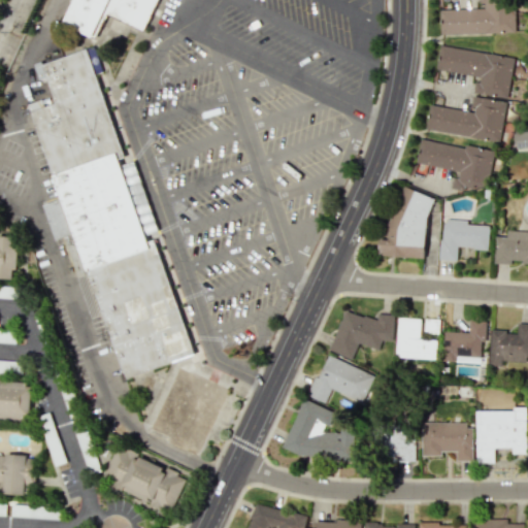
[(70,0),(158,0),(143,30),(103,10),(93,31),(63,17),(70,0)]
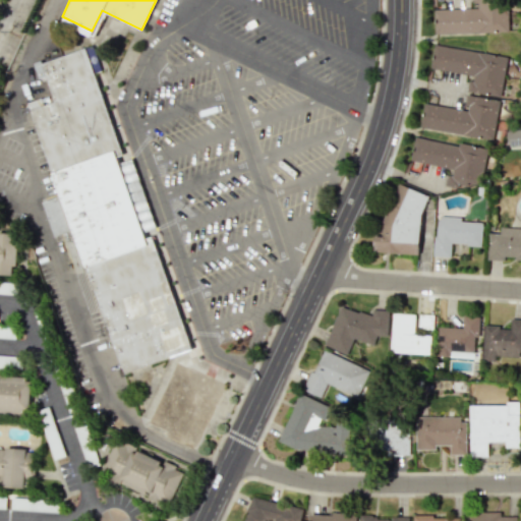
[(473,0),(507,0),(507,31),(435,32),(435,9),(477,8),(477,2),(473,2),(473,0)]
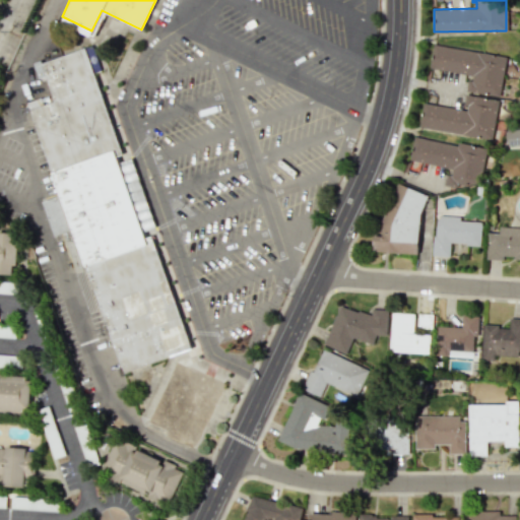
[(23,104),(44,95),(31,60),(84,42),(194,360),(225,375),(193,442),(139,415),(168,355),(116,374),(23,104)]
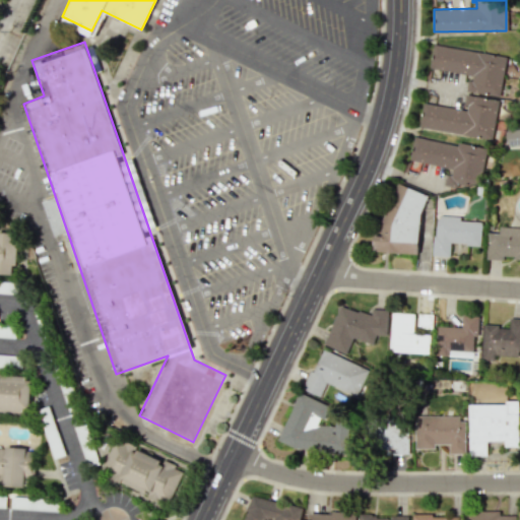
[(433,43),(507,56),(501,95),(466,90),(468,80),(472,81),(473,75),(429,68),(433,43)]
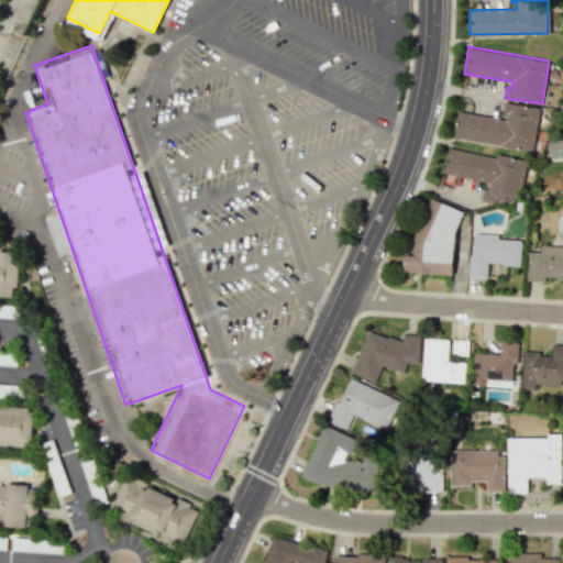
[(504,102),(539,109),(531,151),(453,136),(457,111),(505,120),(506,113),(503,112),(504,102)]
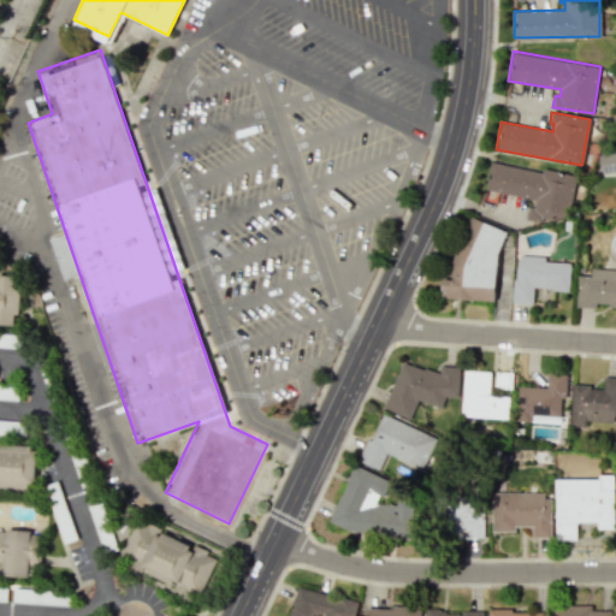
[(615,152),(600,153),(600,171),(615,171),(615,152)]
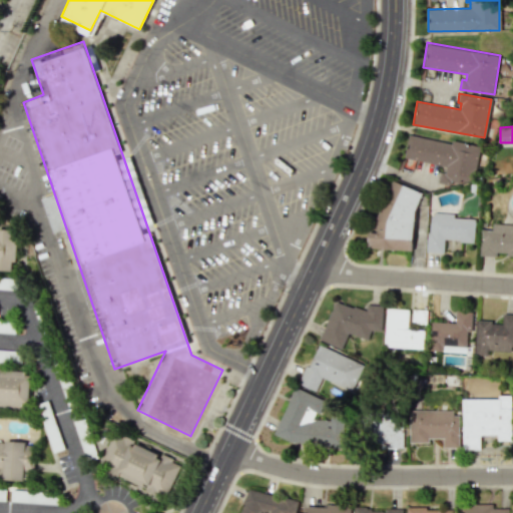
[(410,137),(452,147),(453,142),(477,148),(469,179),(458,182),(451,180),(450,184),(438,181),(440,172),(445,173),(447,165),(406,155),(410,137)]
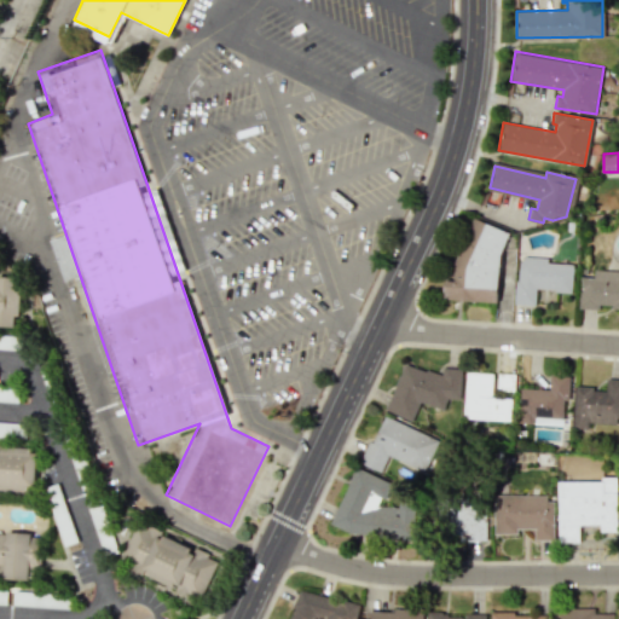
[(443,299),(498,304),(502,253),(510,233),(475,217),(452,266),(452,272),(445,272),(443,299)]
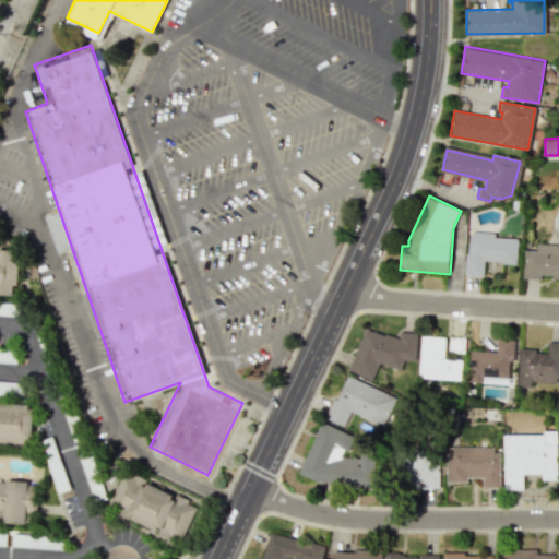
[(484,262),(516,263),(518,239),(494,237),(495,234),(467,232),(466,274),(483,275),(484,262)]
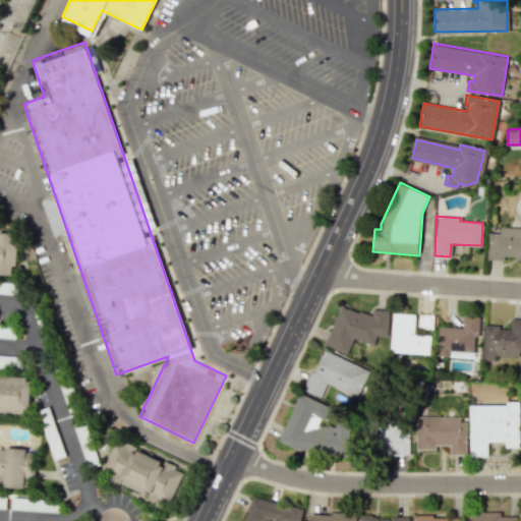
[(488,233),(487,259),(504,261),(504,258),(520,258),(520,227),(501,227),(500,233),(488,233)]
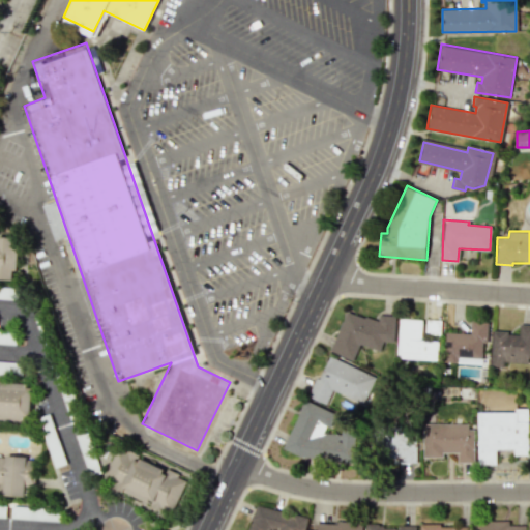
[(0,278),(17,280),(18,237),(0,235),(0,278)]
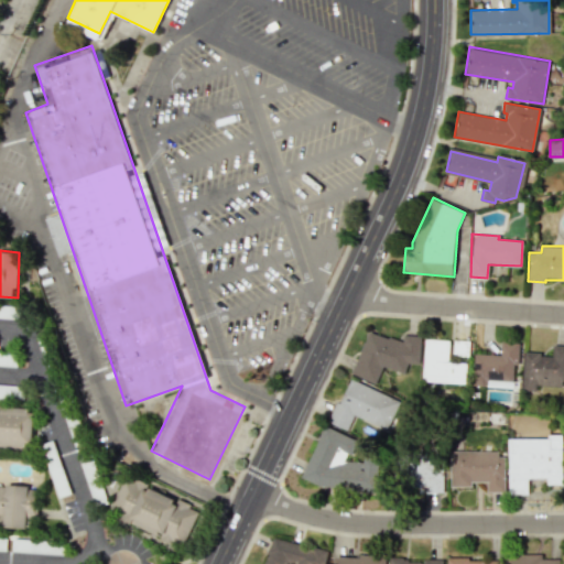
[(421,336),(402,335),(402,342),(392,337),(387,337),(375,333),(367,332),(350,375),(376,383),(382,366),(398,372),(404,372),(408,364),(420,364),(421,336)]
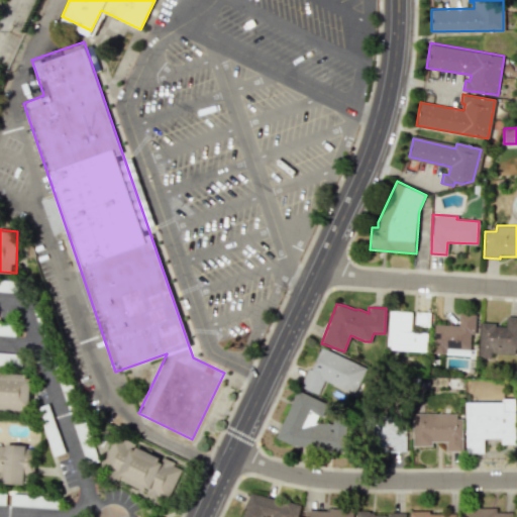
[(387,349),(426,351),(427,332),(411,331),(412,312),(389,311),(387,349)]
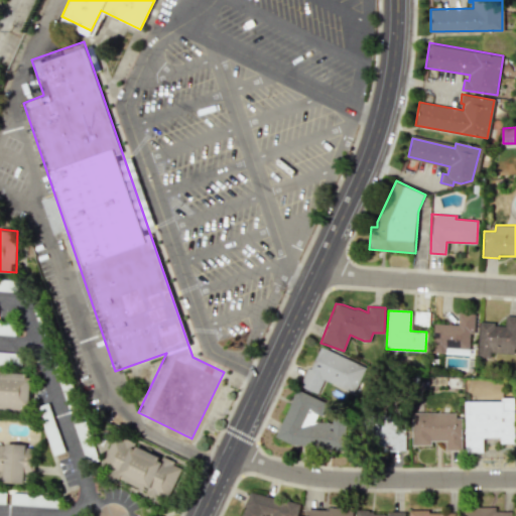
[(414,325),(428,325),(428,311),(415,311),(414,325)]
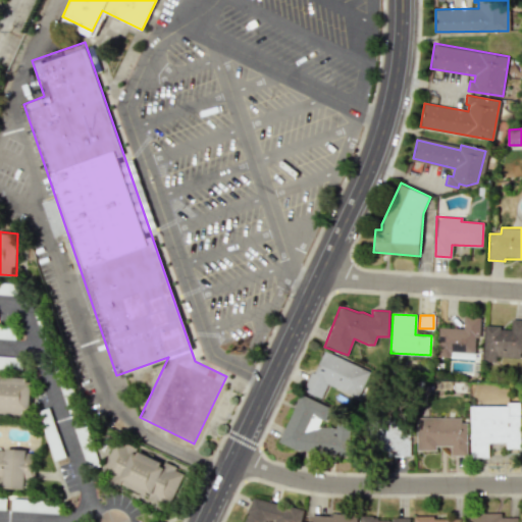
[(437,357),(476,359),(478,317),(464,316),(464,328),(438,327),(437,357)]
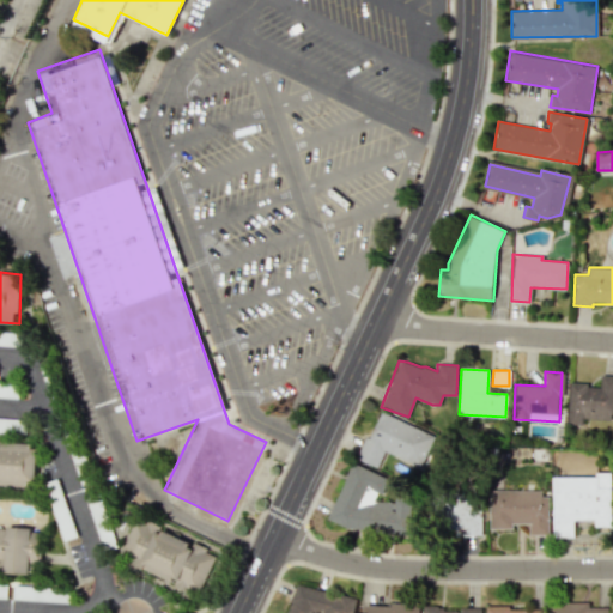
[(18,384),(0,383),(0,396),(17,398),(18,384)]
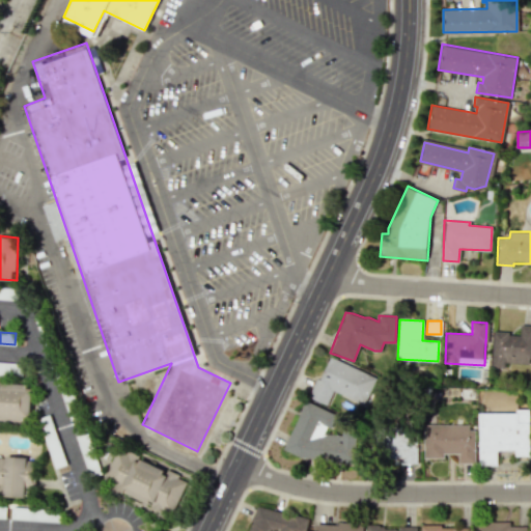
[(310,398),(327,404),(332,391),(366,406),(378,378),(328,356),(310,398)]
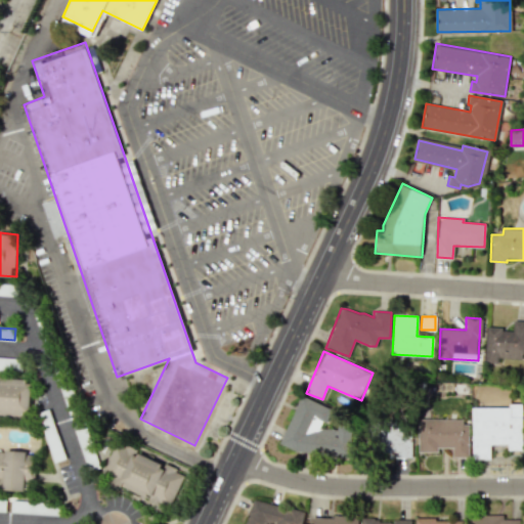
[(0,415),(30,417),(31,381),(0,379),(0,415)]
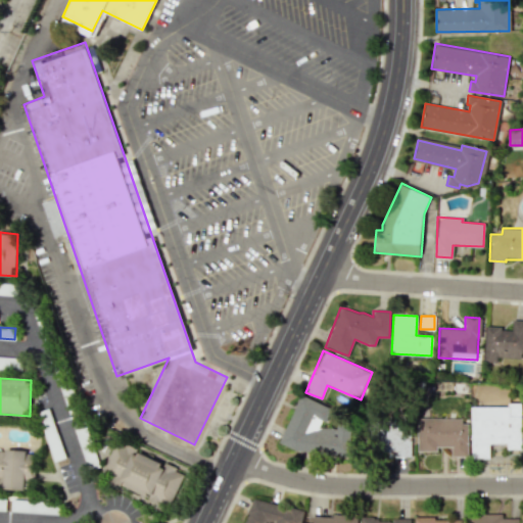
[(280,443),(303,454),(323,454),(328,456),(348,457),(349,426),(323,426),(330,408),(302,396),(299,396),(280,443)]
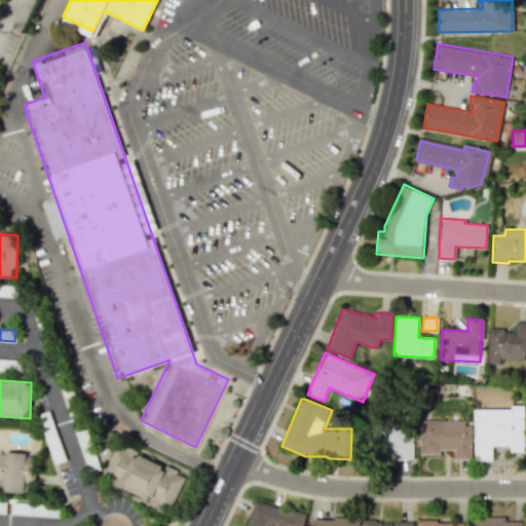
[(476,409),(475,461),(493,461),(493,446),(511,447),(511,452),(525,452),(525,405),(513,405),(513,409),(476,409)]
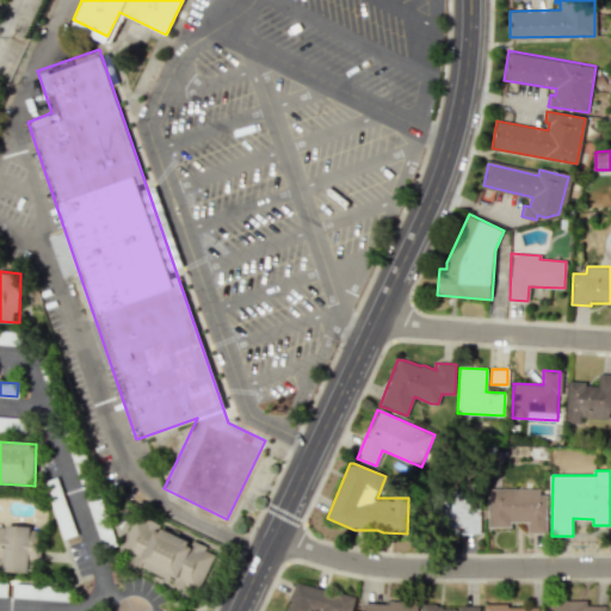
[(489,526),(513,528),(513,522),(528,522),(528,534),(548,534),(548,491),(489,489),(489,526)]
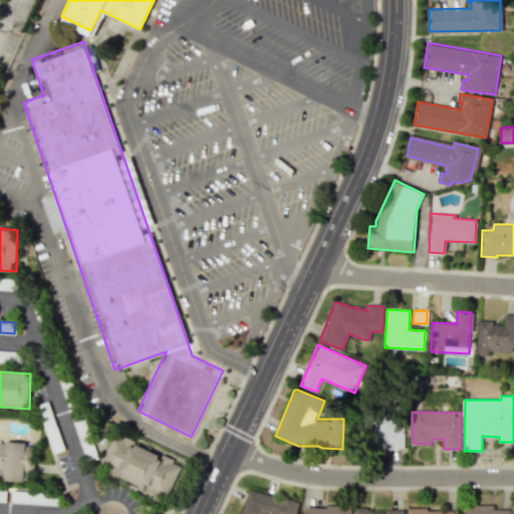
[(382,450),(405,449),(405,415),(360,416),(361,445),(381,445),(382,450)]
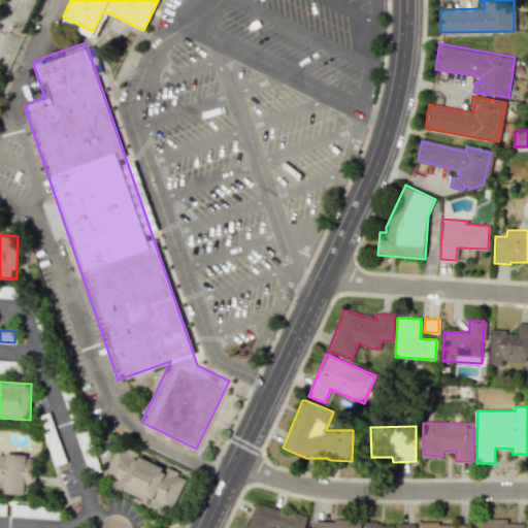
[(171,513),(187,475),(116,446),(101,481),(150,501),(150,503),(171,513)]
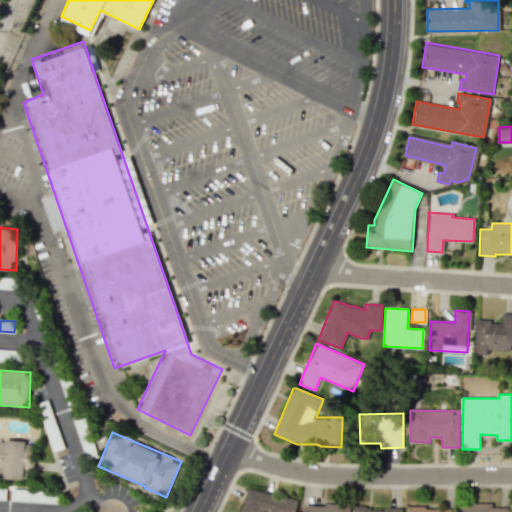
[(0,478),(27,479),(28,441),(0,440),(0,478)]
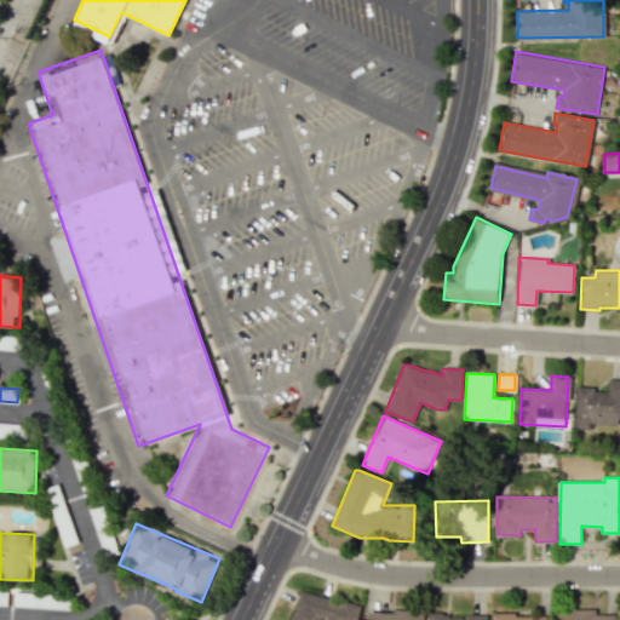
[(356,619),(361,609),(302,587),(290,619),(356,619)]
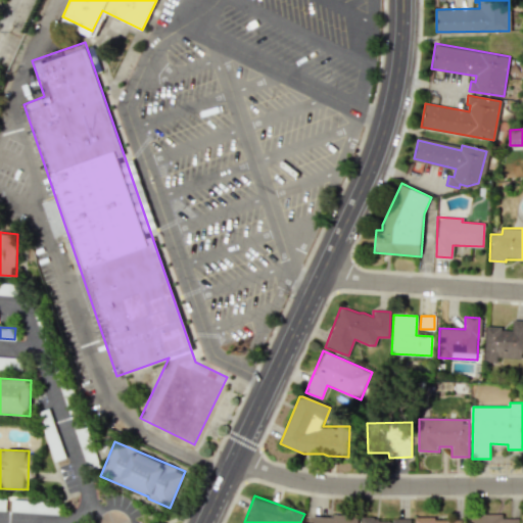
[(519,522),(520,519),(503,518),(503,514),(470,514),(470,522),(519,522)]
